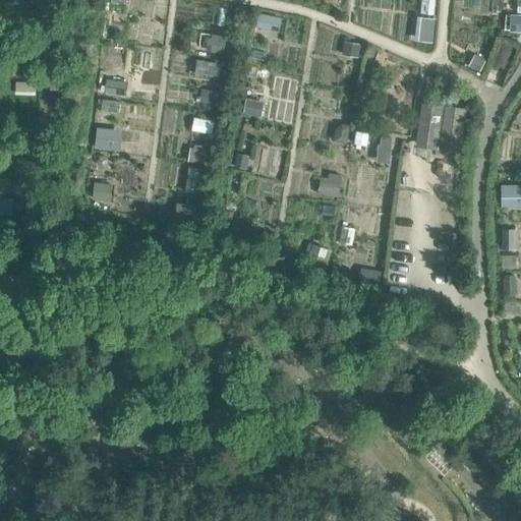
[(510,30),(520,30),(520,12),(511,12),(510,30)]
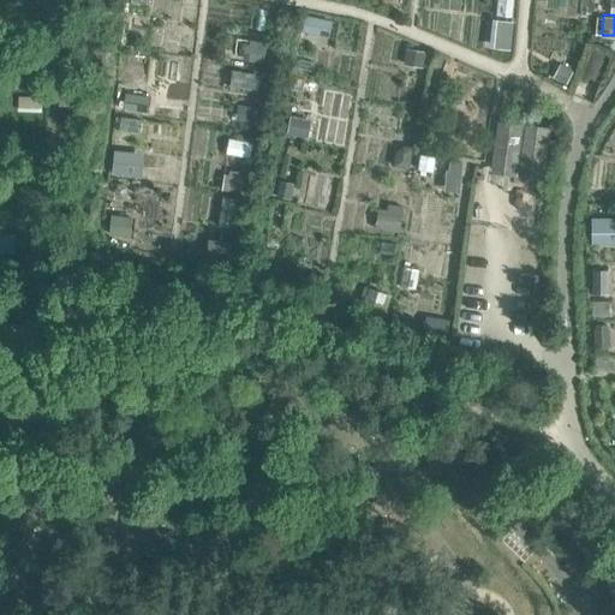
[(490,47),(512,48),(513,19),(491,18),(490,47)]
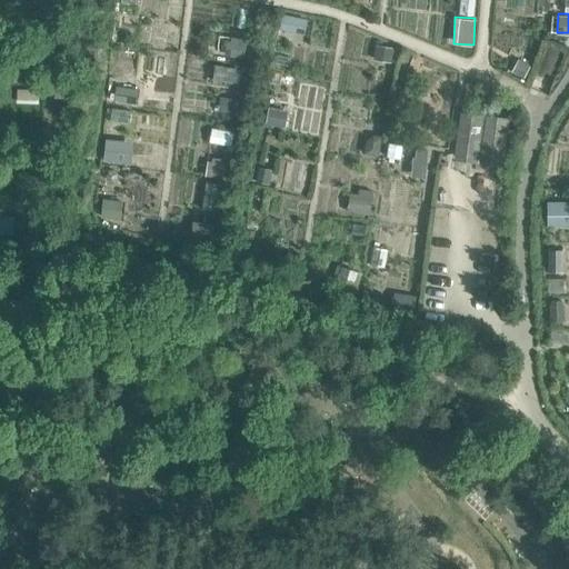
[(243,57),(246,38),(230,37),(228,56),(243,57)]
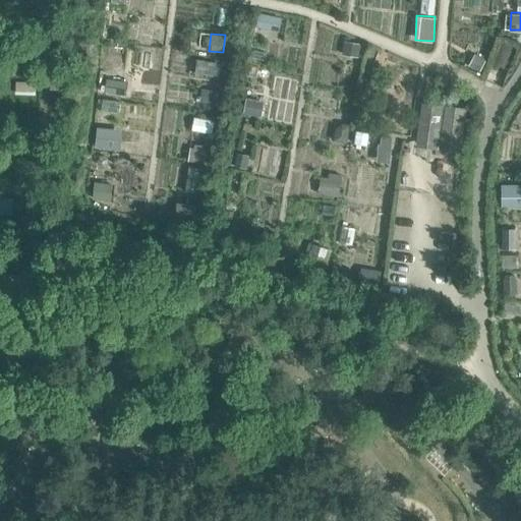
[(198,58),(195,71),(219,75),(222,63),(198,58)]
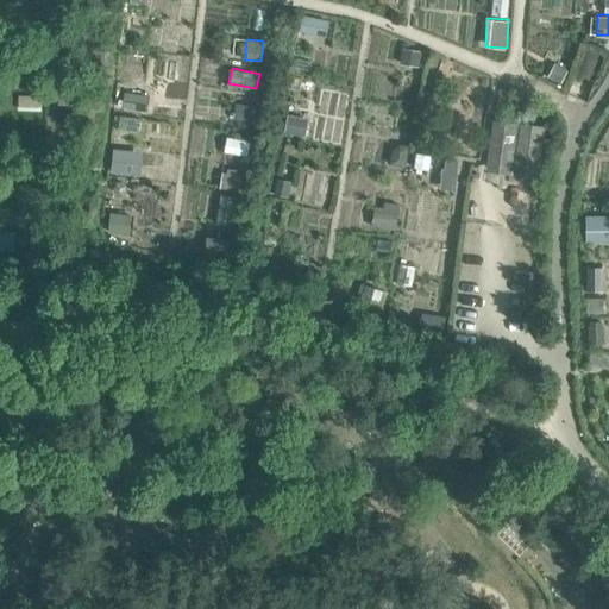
[(289,113),(284,132),(306,136),(309,117),(289,113)]
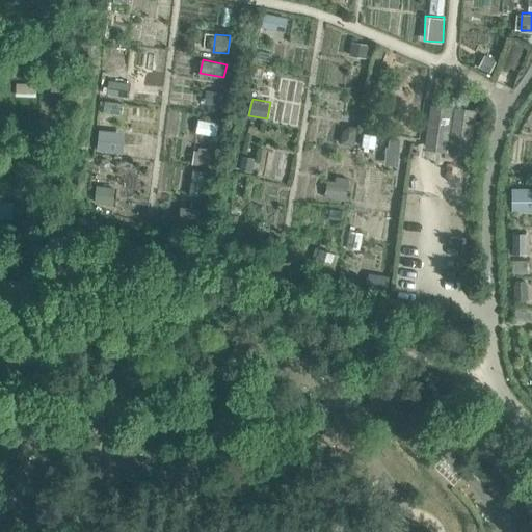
[(430,105),(425,145),(445,149),(451,107),(430,105)]
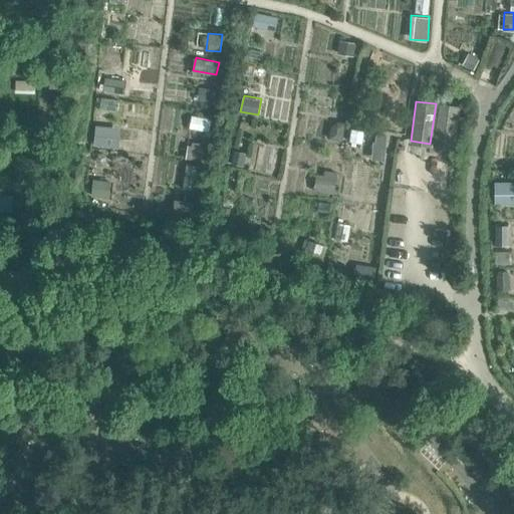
[(436,103),(430,144),(453,147),(459,106),(436,103)]
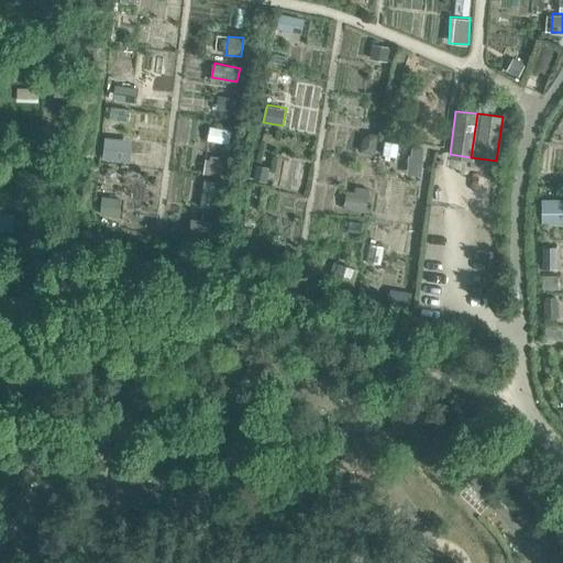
[(103,159),(132,162),(133,138),(105,135),(103,159)]
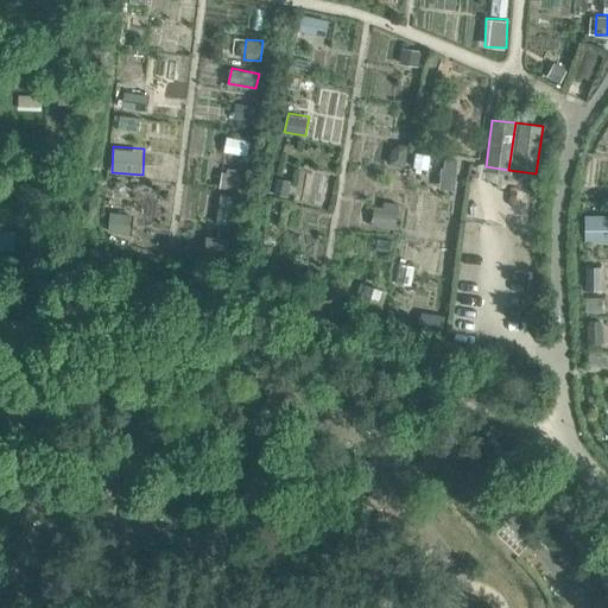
[(400,203),(375,201),(373,225),(398,228),(400,203)]
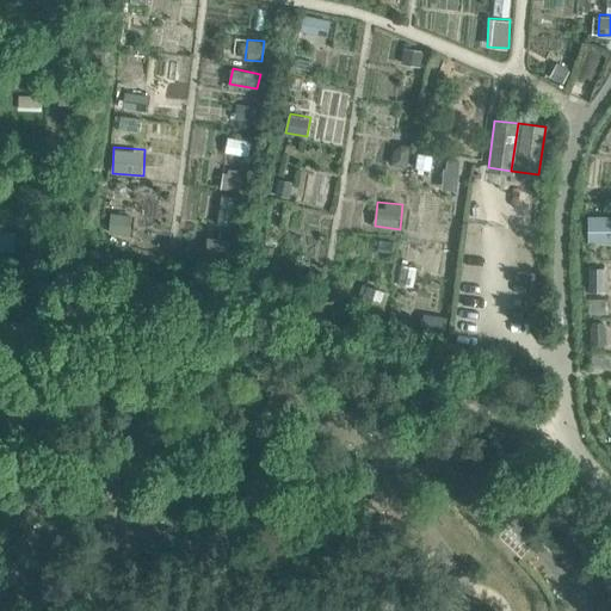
[(610,214),(588,214),(587,240),(610,240),(610,214)]
